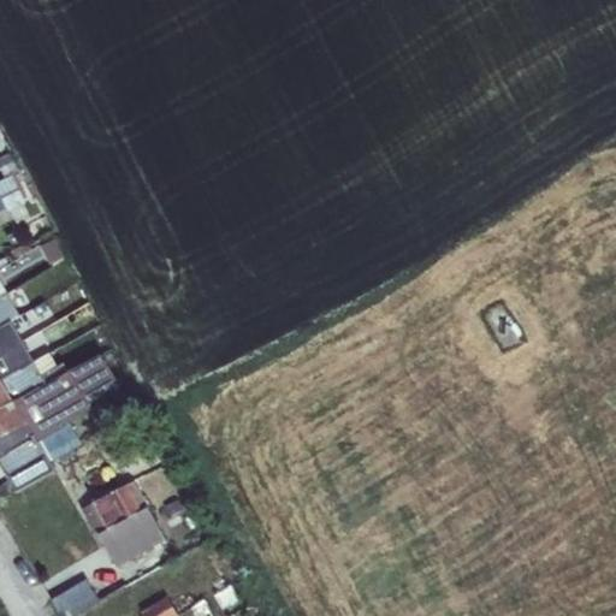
[(9,152),(0,157),(0,165),(6,176),(0,178),(0,199),(6,212),(25,201),(11,175),(18,171),(9,152)]
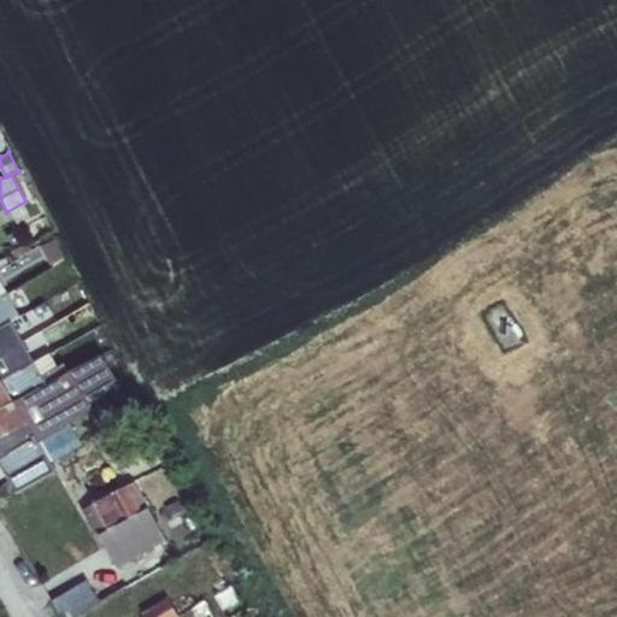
[(30,231),(47,228),(42,206),(27,209),(30,231)]
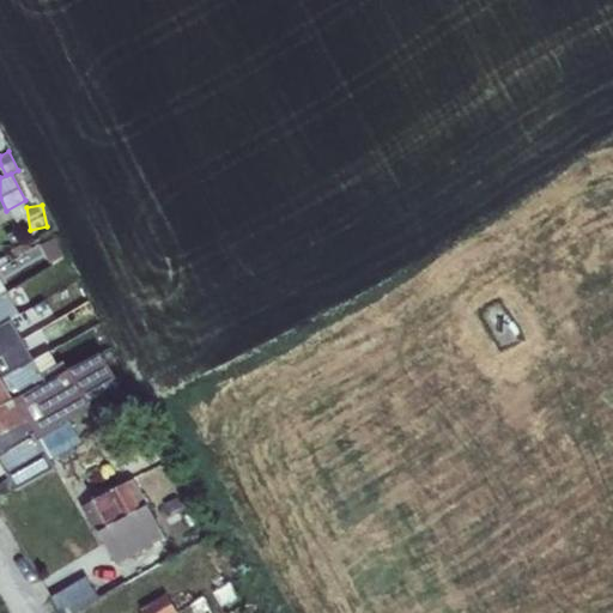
[(47,265),(65,259),(58,236),(40,242),(47,265)]
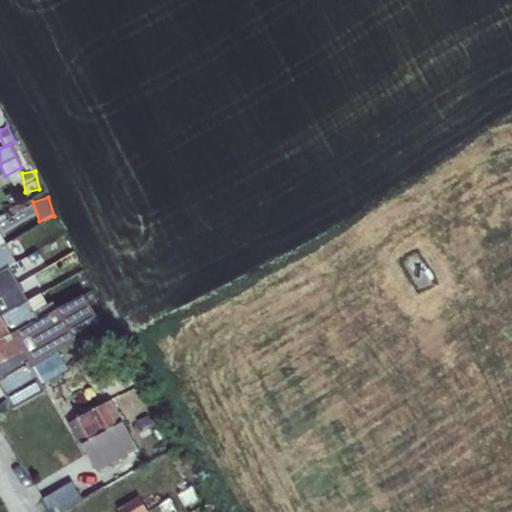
[(0,225),(0,228),(6,238),(35,219),(27,208),(0,225)]
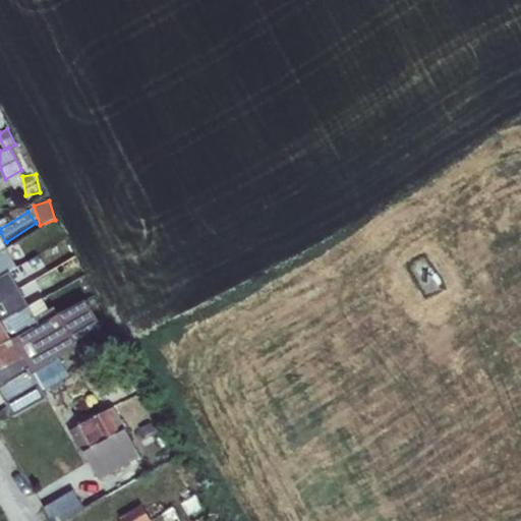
[(0,249),(0,276),(25,261),(22,255),(13,262),(5,247),(0,249)]
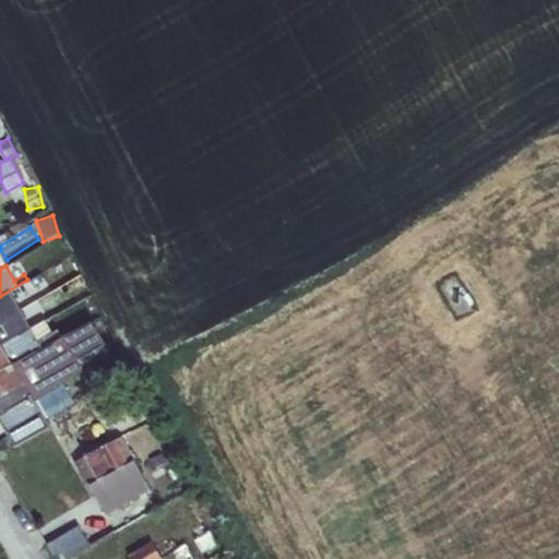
[(0,296),(0,344),(0,345),(43,321),(34,307),(23,313),(13,298),(16,295),(32,286),(27,280),(0,296)]
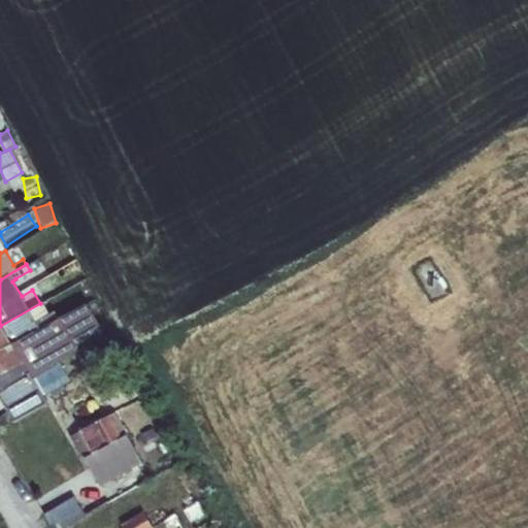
[(40,303),(0,326),(10,343),(38,329),(35,322),(48,315),(42,302),(40,303)]
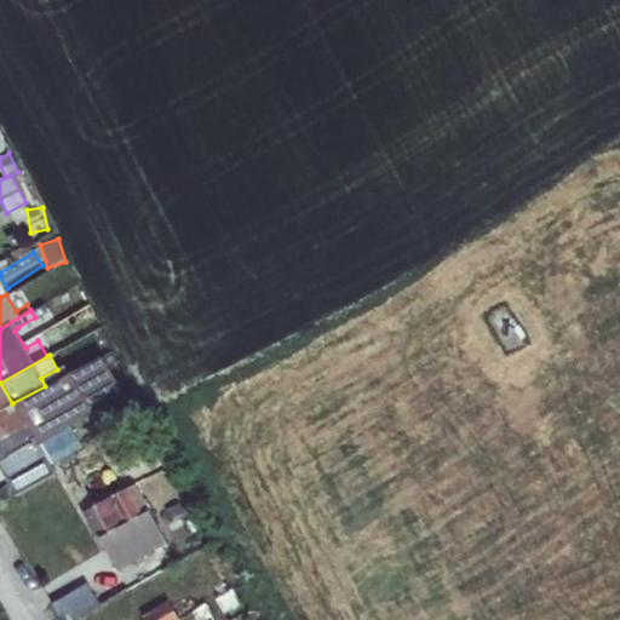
[(0,441),(0,459),(35,441),(68,423),(90,411),(84,399),(114,379),(101,356),(45,386),(12,403),(16,409),(17,409),(27,426),(0,441)]
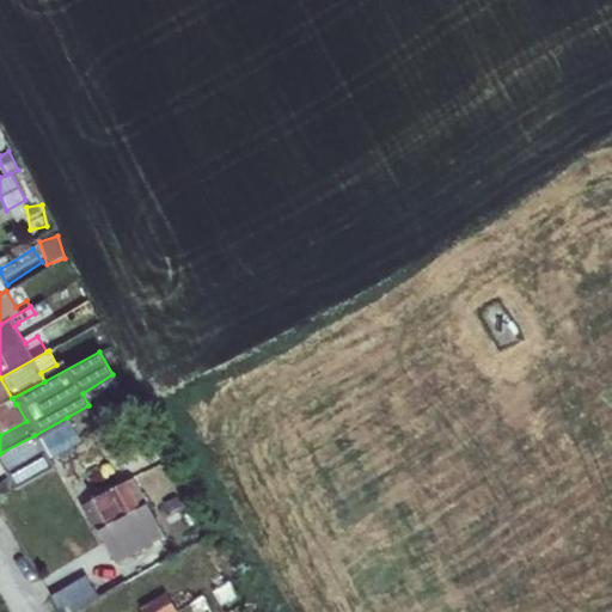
[(0,404),(12,398),(0,378),(0,404)]
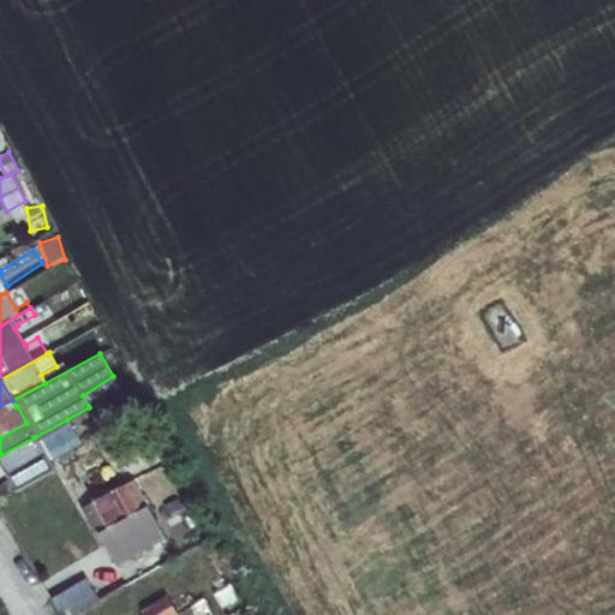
[(0,406),(0,437),(27,423),(17,406),(16,406),(12,400),(0,406)]
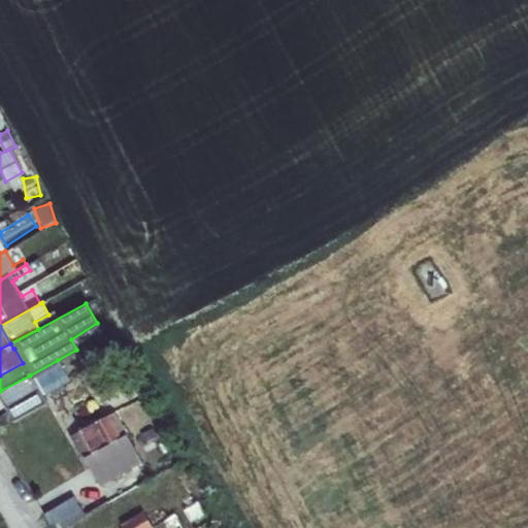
[(58,360),(30,375),(39,392),(42,396),(69,380),(58,360)]
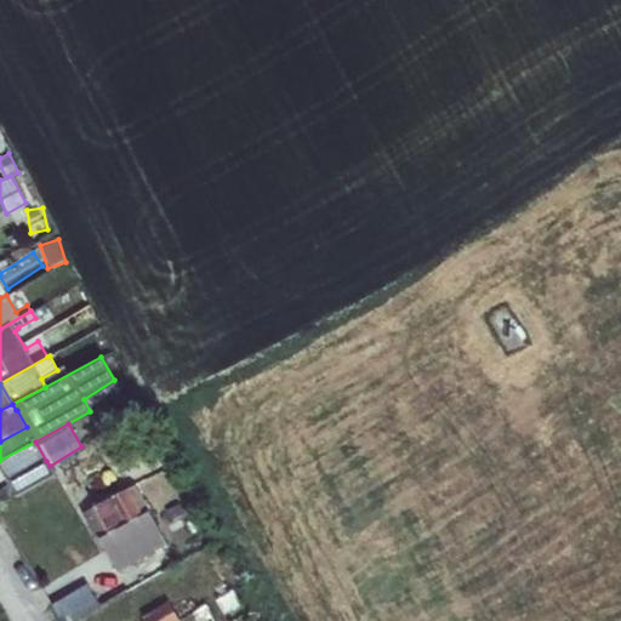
[(46,461),(35,442),(0,460),(0,468),(9,483),(46,461)]
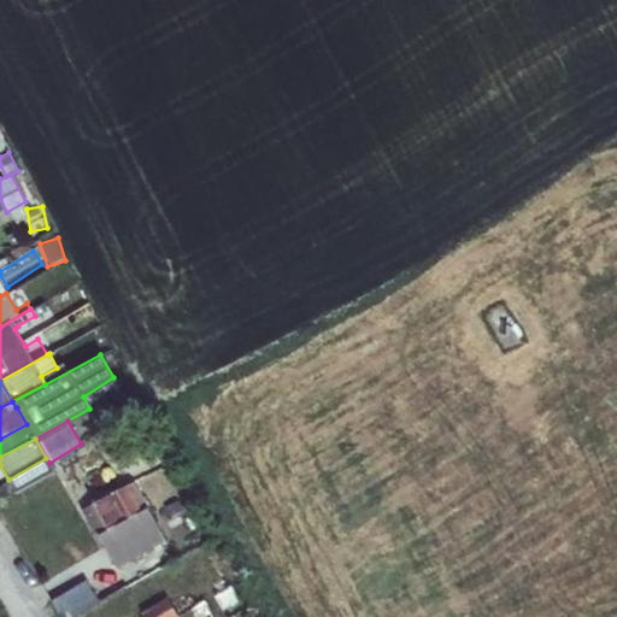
[(50,463),(46,458),(9,480),(16,491),(54,470),(50,463)]
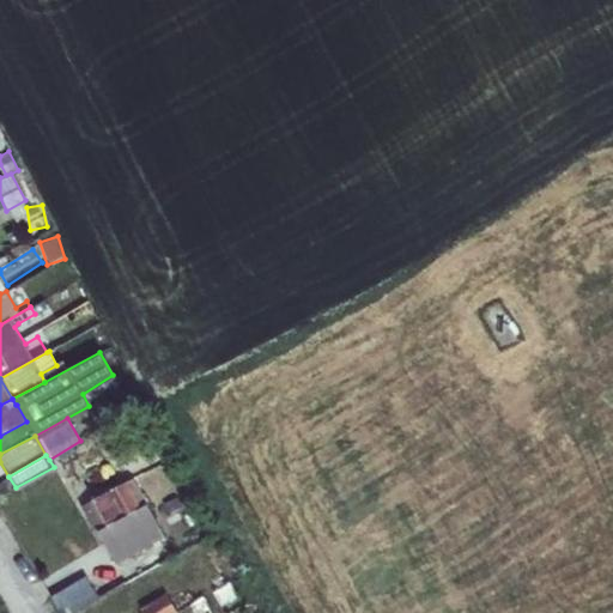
[(96,530),(115,564),(165,536),(147,504),(155,501),(139,473),(80,505),(95,530),(96,530)]
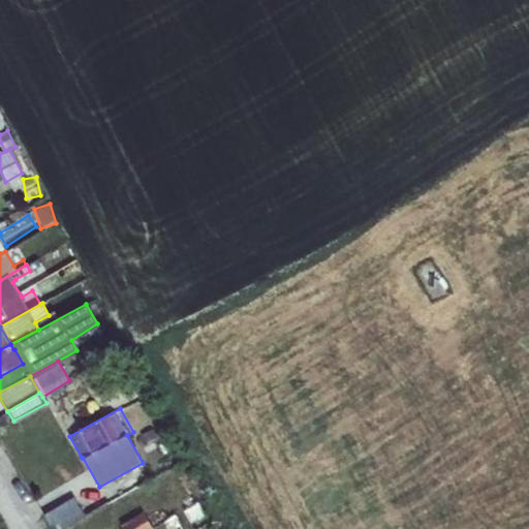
[(52,528),(62,528),(84,516),(71,497),(43,516),(52,528)]
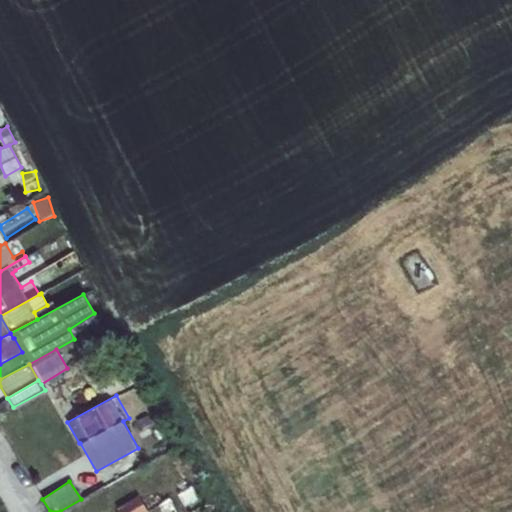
[(178,494),(184,506),(198,498),(192,486),(178,494)]
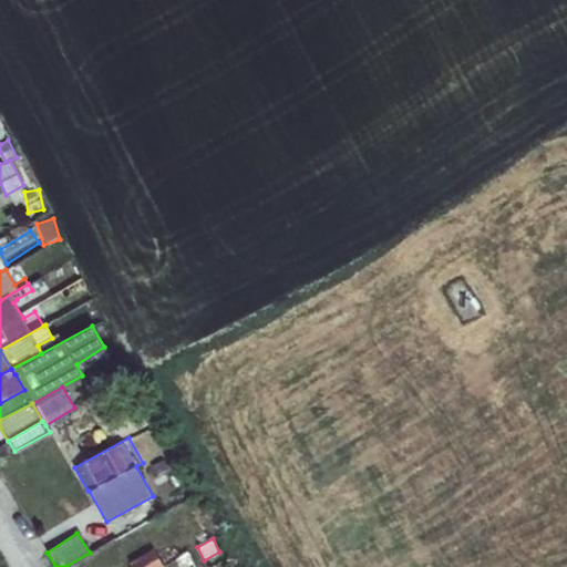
[(130,564),(131,566),(161,566),(164,566),(153,548),(130,564)]
